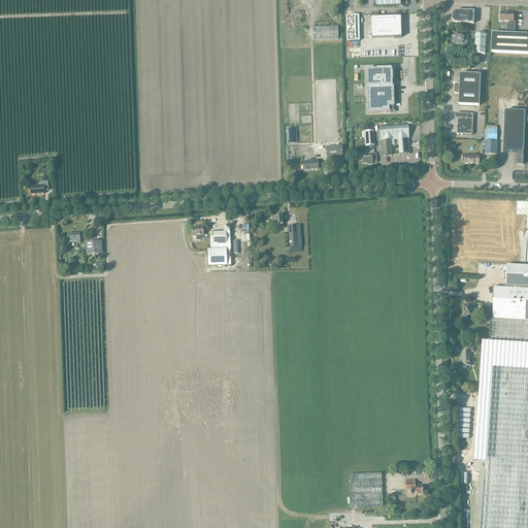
[(453,21),(455,24),(474,24),(474,11),(456,11),(453,13),(453,21)]
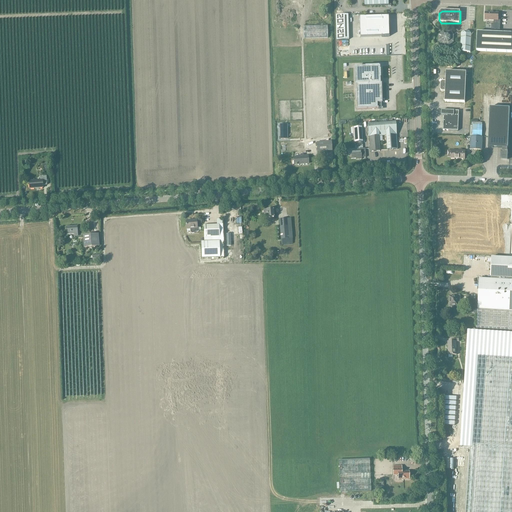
[(500,21),(498,21),(498,13),(485,12),(485,20),(494,21),(494,25),(492,24),(491,34),(500,34),(500,21)]
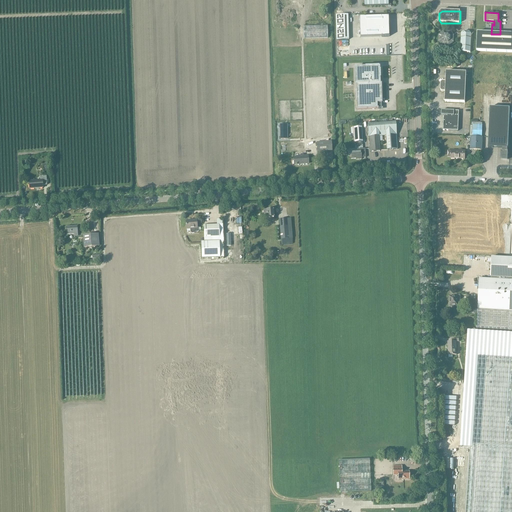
[(348,15),(336,16),(337,40),(349,40),(348,15)]
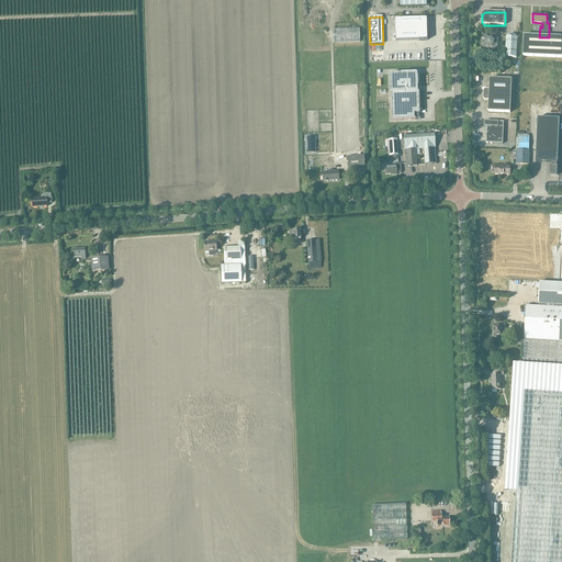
[(428,31),(428,18),(395,19),(395,41),(428,40),(428,34),(427,34),(427,31),(428,31)]
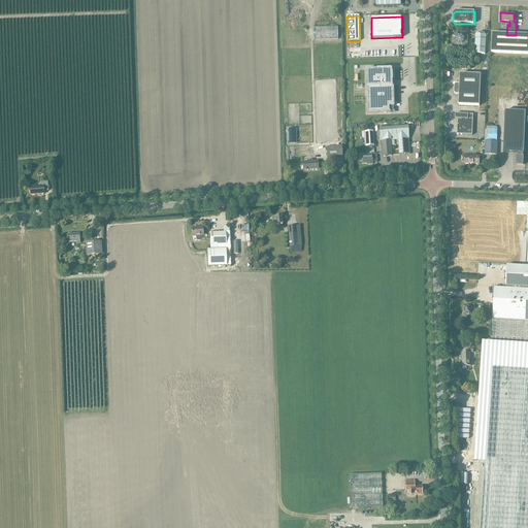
[(312,27),(314,39),(338,38),(338,26),(312,27)]
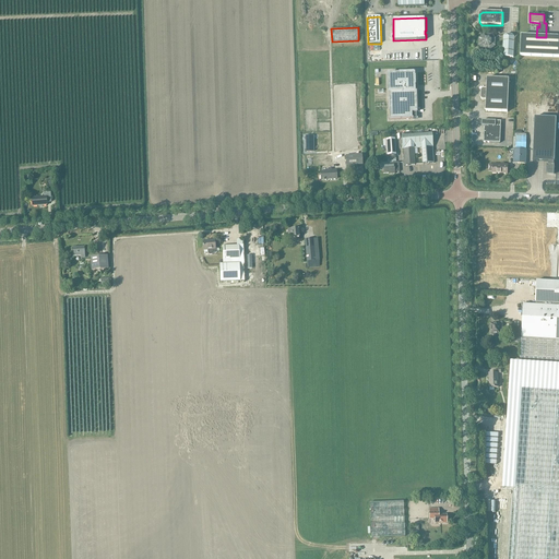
[(484,50),(490,50),(495,46),(495,39),(490,35),(485,35),(479,39),(479,45),(484,50)]
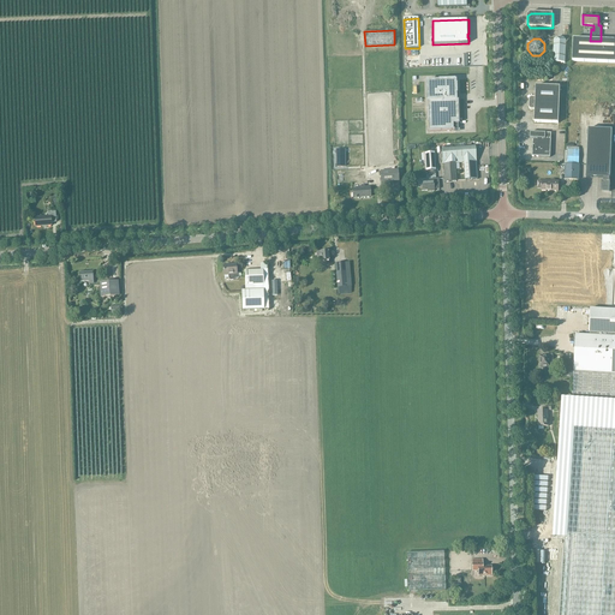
[(554,63),(566,64),(566,41),(565,39),(563,40),(559,40),(557,39),(555,41),(554,63)]
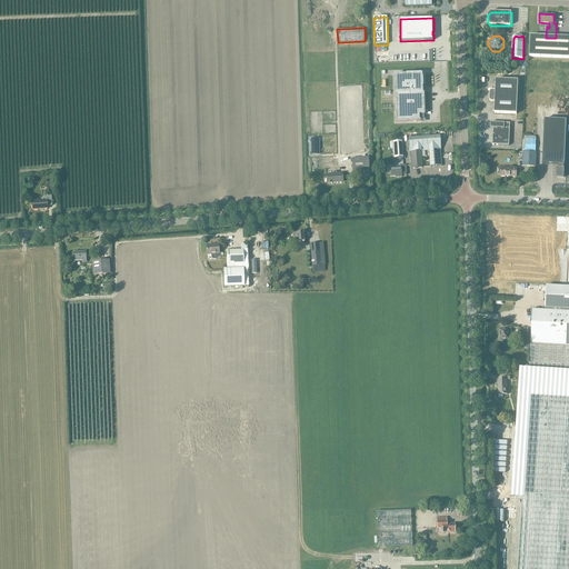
[(546,38),(530,37),(529,58),(568,59),(568,38),(556,38),(546,38)]
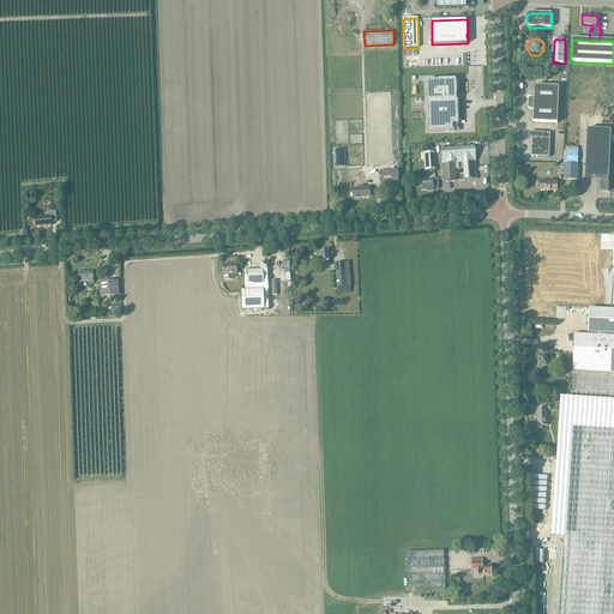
[(455,94),(456,94),(456,84),(455,79),(438,79),(438,80),(438,82),(427,82),(426,82),(428,131),(453,131),(453,130),(452,130),(452,124),(458,124),(457,98),(455,100),(455,94)]
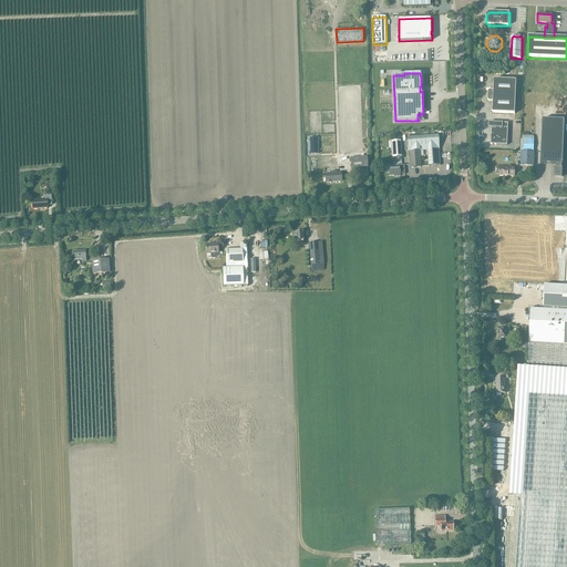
[(516,81),(494,80),(493,91),(490,91),(487,92),(487,100),(490,102),(493,102),(493,113),(515,114),(516,81)]
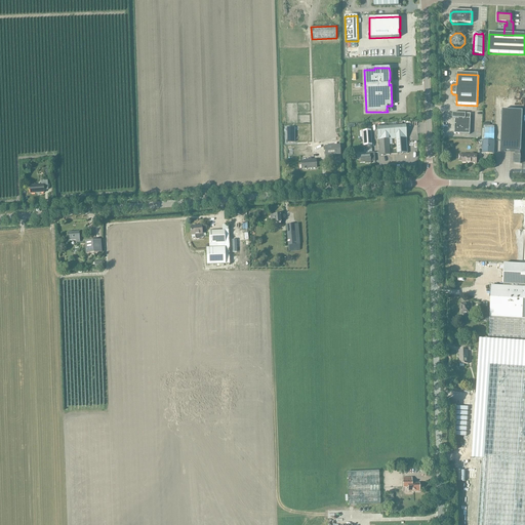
[(523,112),(502,111),(500,152),(515,153),(515,156),(514,156),(513,163),(520,164),(521,156),(520,156),(520,153),(521,153),(523,112)]
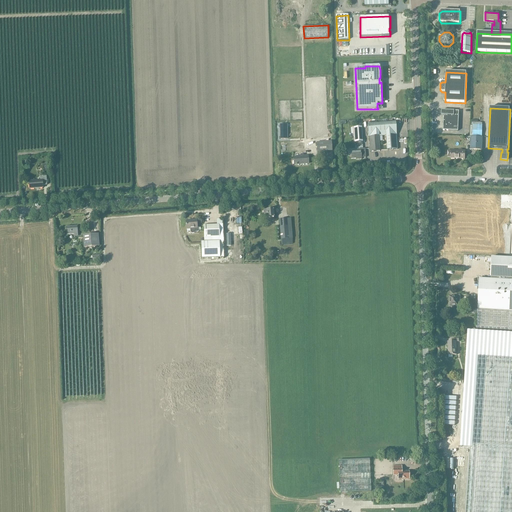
[(441,110),(441,115),(443,116),(443,131),(458,131),(459,111),(441,110)]
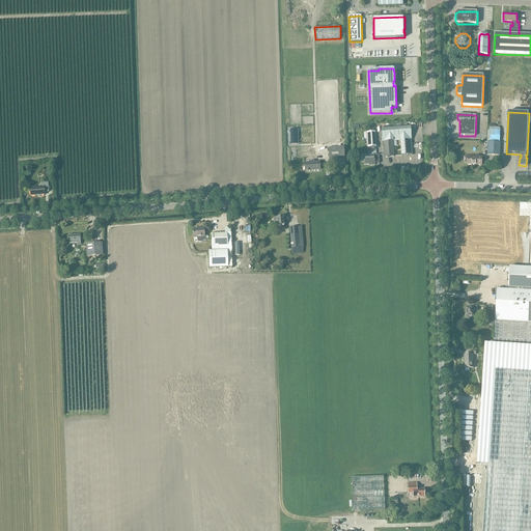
[(480,137),(476,137),(476,140),(487,141),(487,118),(481,118),(480,137)]
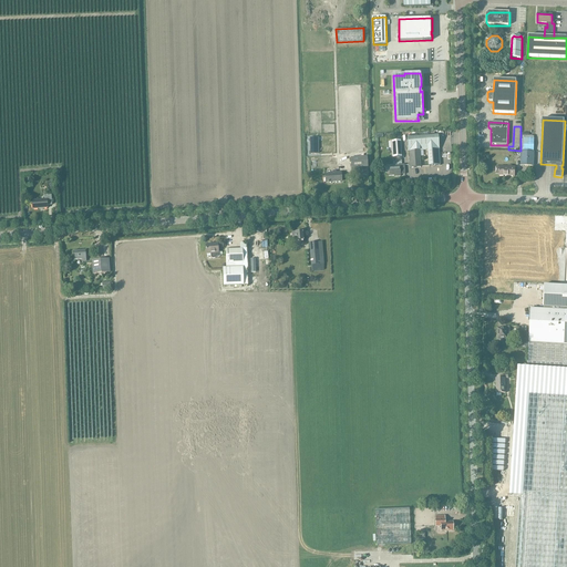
[(439,136),(408,138),(409,152),(420,151),(428,150),(429,166),(440,166),(439,150),(439,136)]
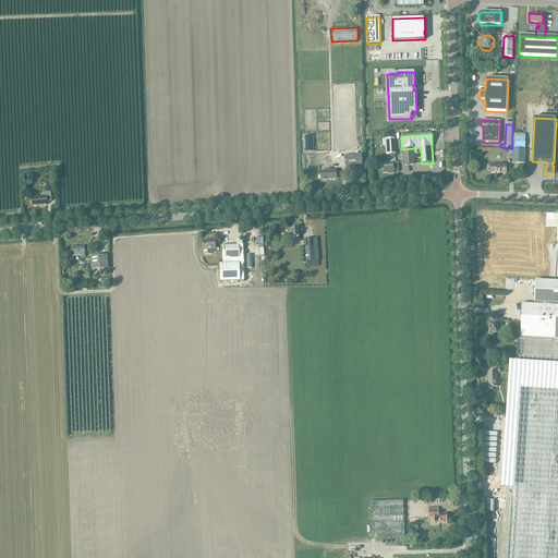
[(395,138),(386,140),(386,146),(387,155),(395,155),(396,155),(395,138)]
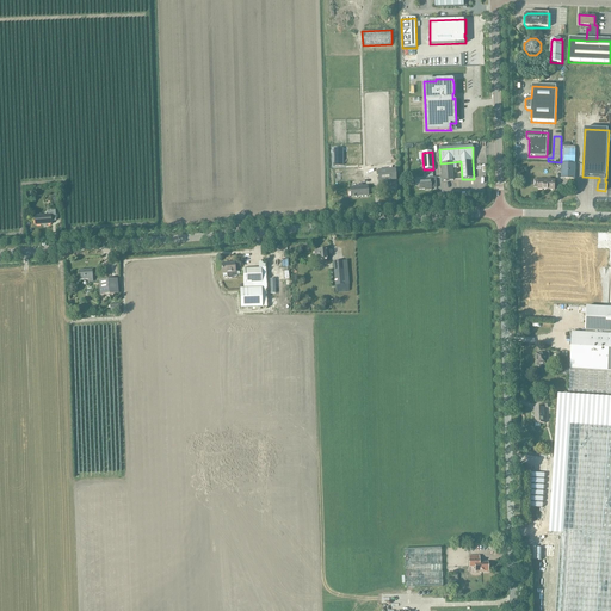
[(452,162),(440,164),(442,181),(454,180),(452,162)]
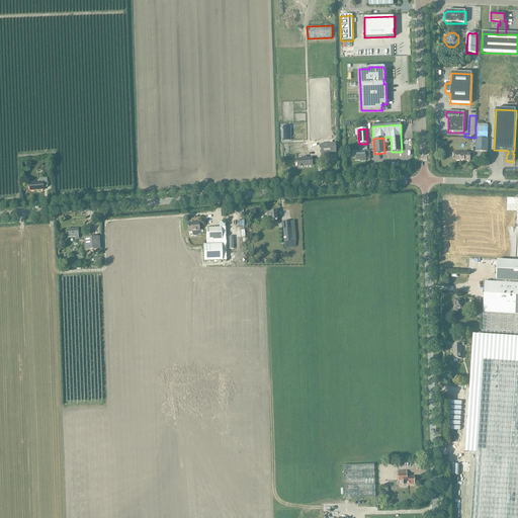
[(488,140),(476,140),(476,153),(488,153),(488,140)]
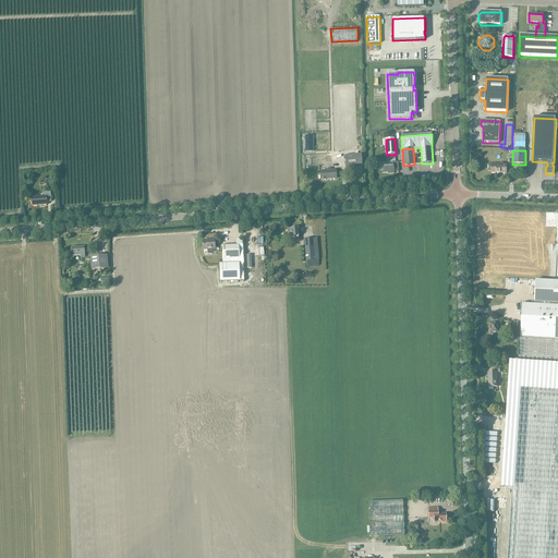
[(346,155),(347,166),(362,165),(361,154),(346,155)]
